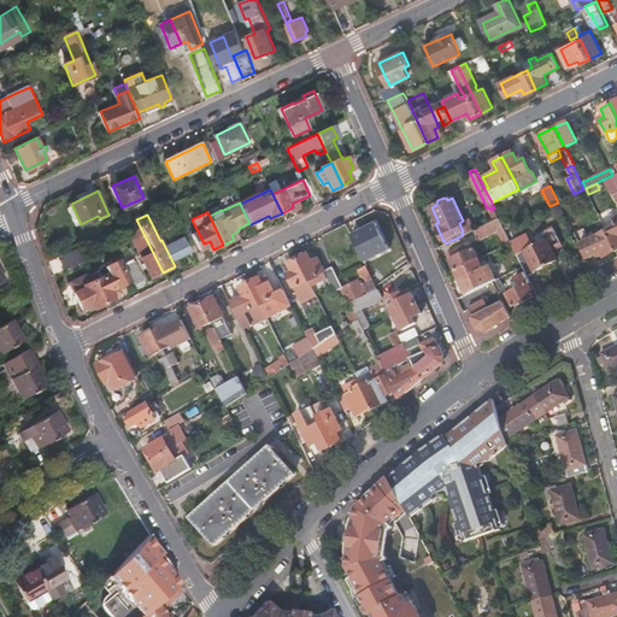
[(603,224),(616,251),(616,250),(616,216),(613,218),(613,219),(603,224)]
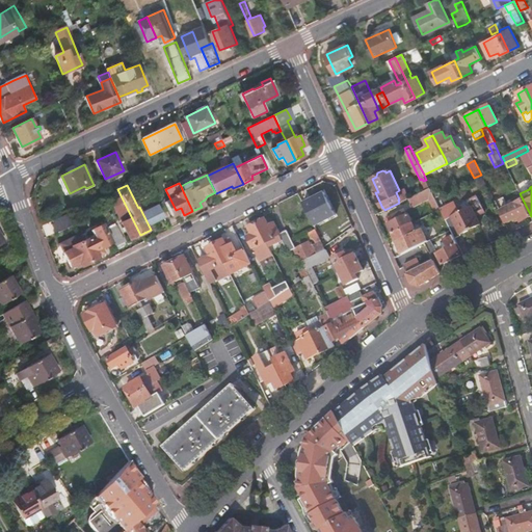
[(398,200),(399,203),(409,197),(405,187),(399,190),(396,192),(399,200),(398,200)]
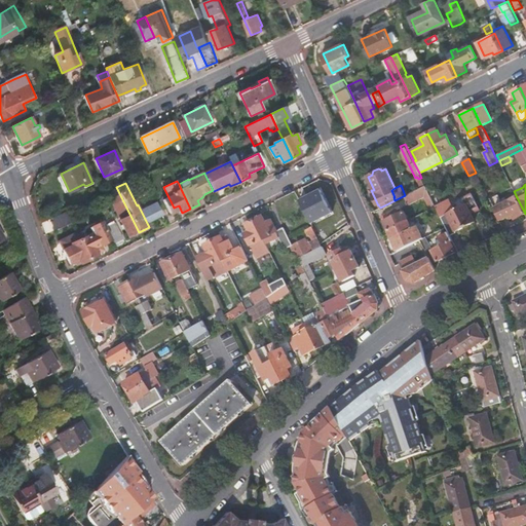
[(323,188),(300,197),(310,223),(333,214),(323,188)]
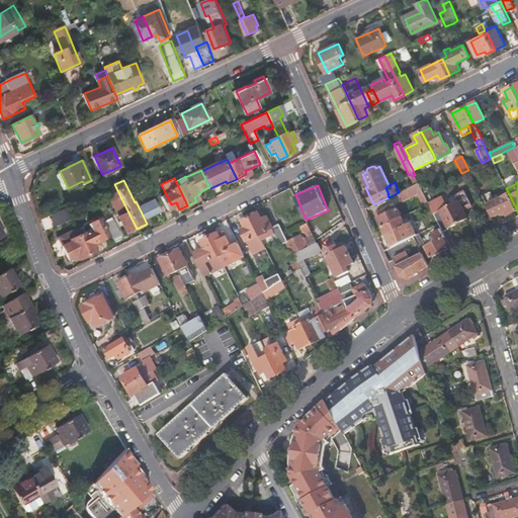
[(493,201),(487,205),(493,218),(507,210),(509,214),(517,210),(506,188),(491,197),(493,201)]
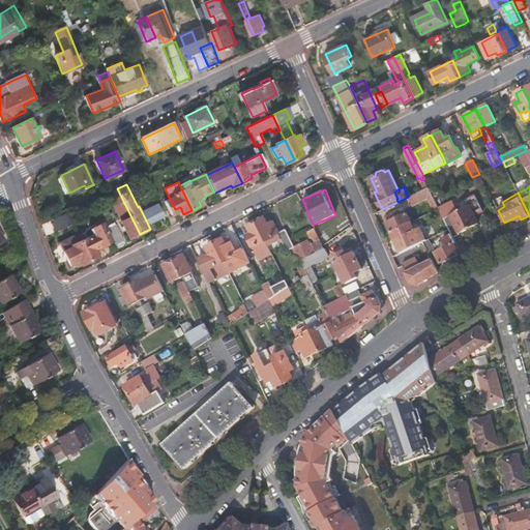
[(166,221),(153,196),(143,200),(155,226),(166,221)]
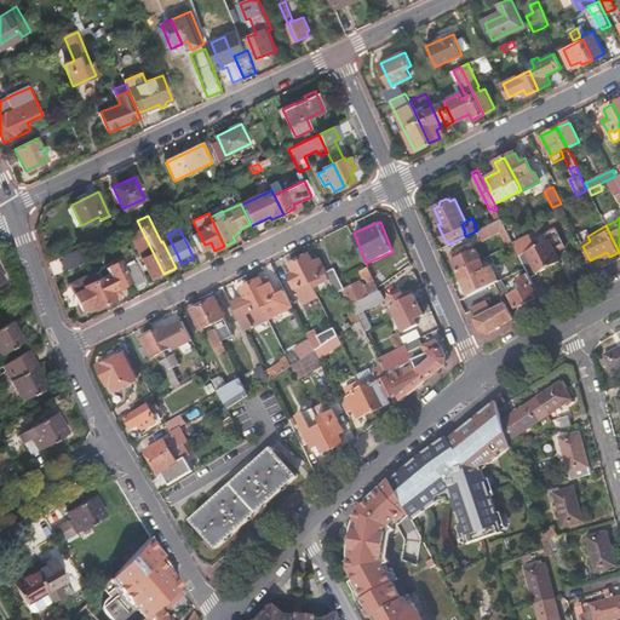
[(521,240),(514,244),(526,268),(529,275),(529,276),(560,260),(555,250),(564,245),(557,229),(546,234),(549,240),(535,247),(533,240),(524,245),(521,240)]
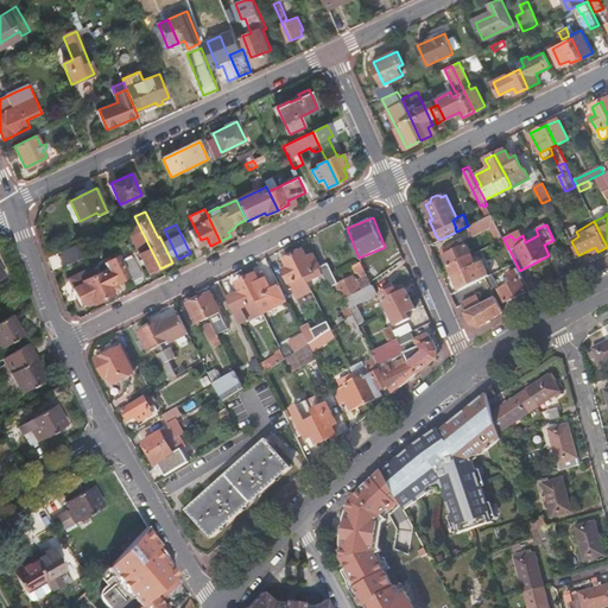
[(160,268),(141,230),(131,235),(150,273),(160,268)]
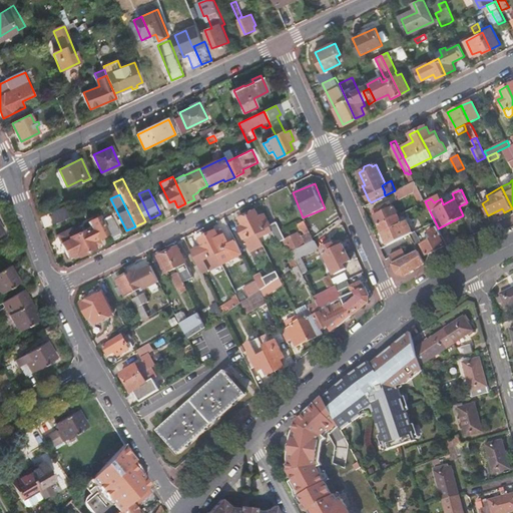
[(379,224),(398,214),(394,206),(393,206),(391,202),(380,207),(382,212),(375,215),(379,224)]
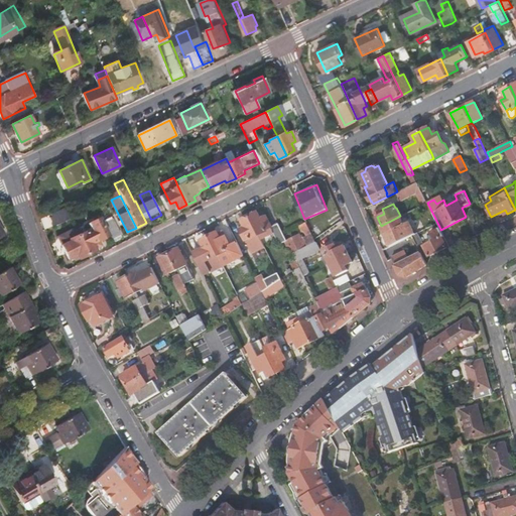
[(65,207),(50,214),(56,225),(70,218),(65,207)]
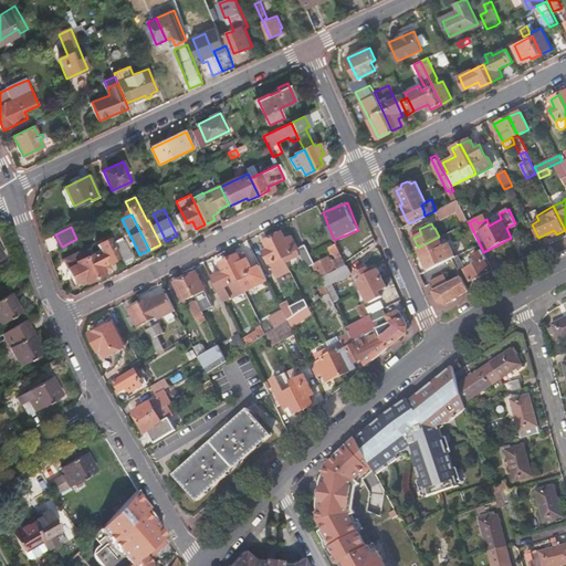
[(283,232),(274,237),(284,259),(285,261),(286,263),(294,259),(301,257),(307,269),(315,264),(306,245),(297,249),(292,238),(286,240),(283,232)]
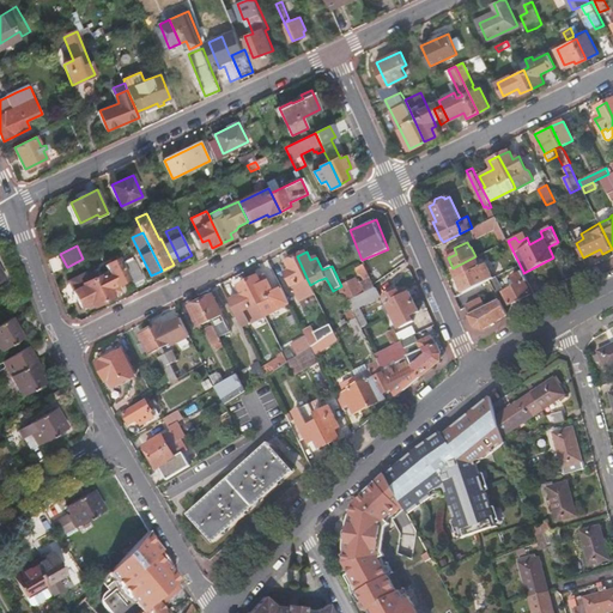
[(308,280),(297,256),(286,262),(291,271),(285,273),(295,291),(299,302),(315,293),(310,285),(309,283),(308,280)]
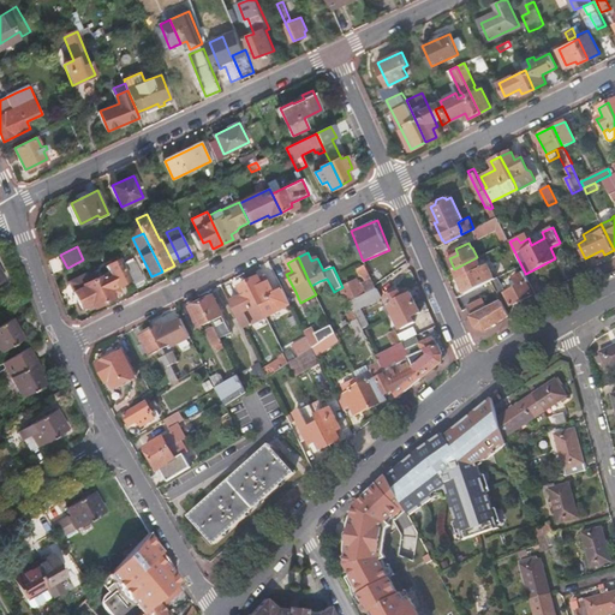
[(479,266),(477,257),(454,269),(465,293),(484,284),(491,280),(494,279),(487,263),(482,266),(481,264),(479,266)]
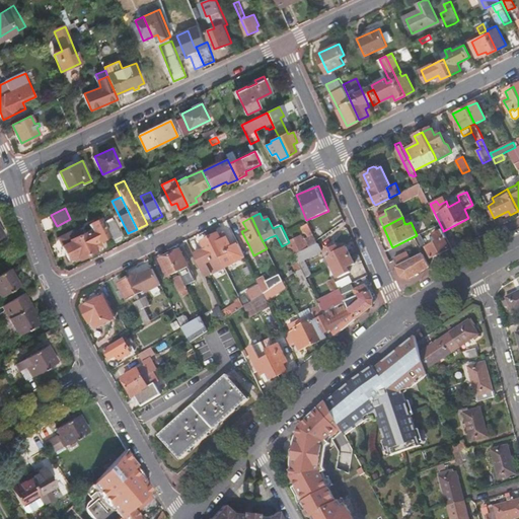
[(79,236),(88,255),(96,251),(95,250),(101,247),(99,241),(109,236),(104,225),(101,219),(89,224),(91,230),(87,232),(79,236)]
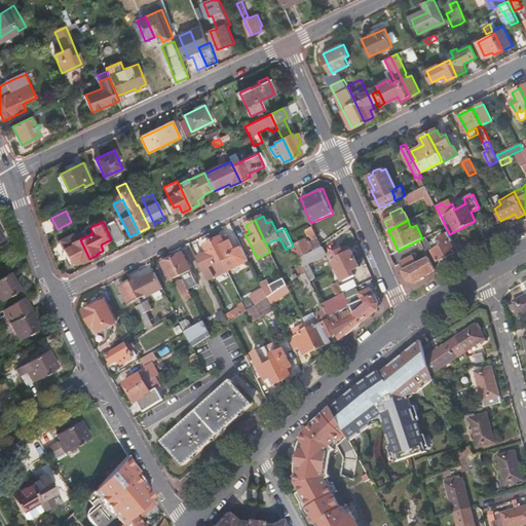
[(111,239),(113,245),(123,239),(115,223),(106,228),(111,239)]
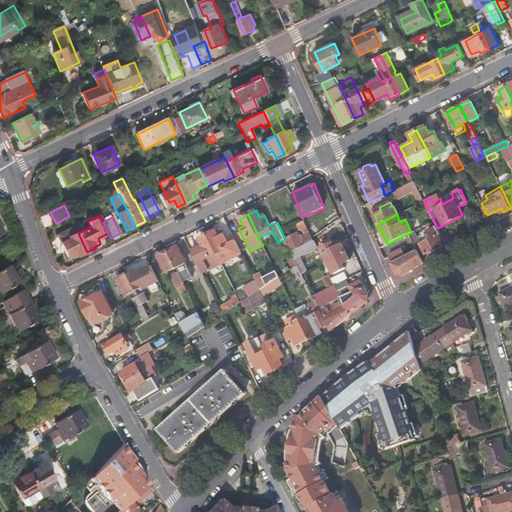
[(442,236),(437,228),(437,227),(428,231),(431,238),(421,243),(415,230),(411,232),(409,233),(414,242),(418,250),(421,256),(444,245),(440,237),(442,236)]
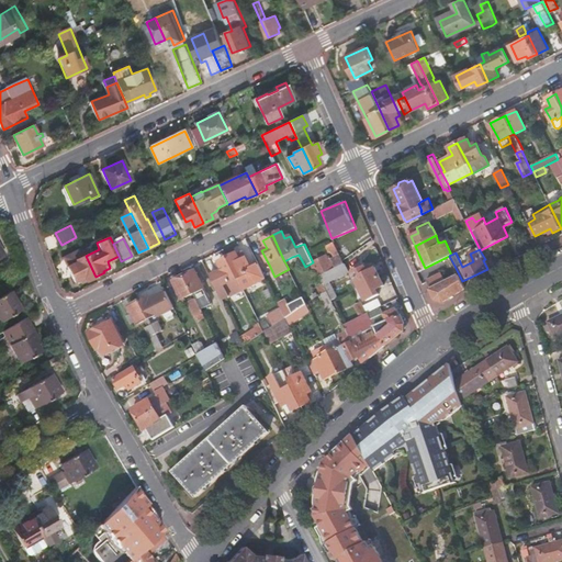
[(237,253),(228,257),(238,279),(244,290),(266,279),(265,276),(262,272),(260,268),(259,265),(250,268),(243,253),(238,255),(237,253)]
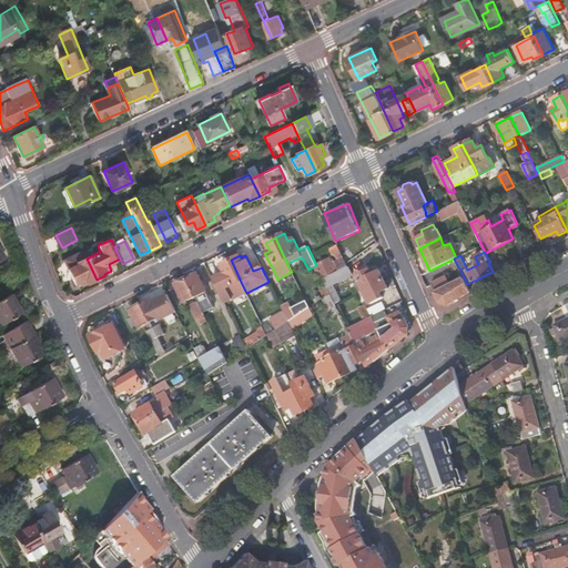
[(87,284),(97,280),(87,259),(77,263),(78,265),(68,270),(75,284),(84,280),(87,284)]
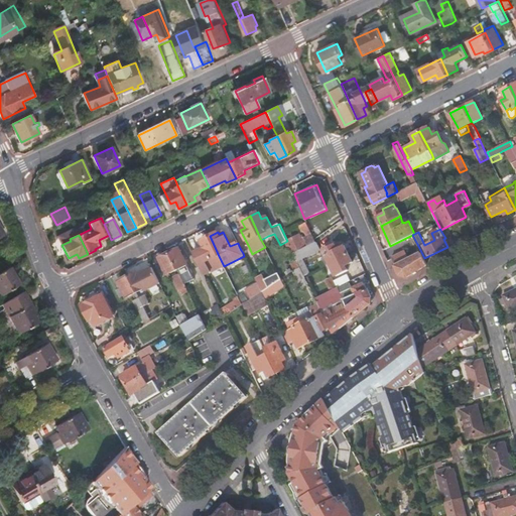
[(417,244),(412,235),(406,238),(411,248),(417,244)]
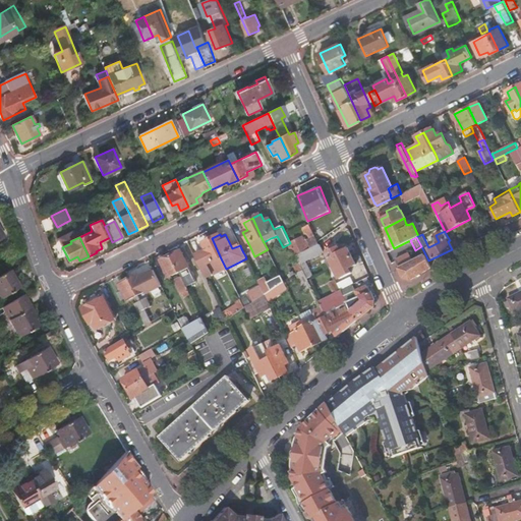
[(207,250),(195,255),(207,278),(226,269),(221,258),(212,238),(203,243),(207,250)]
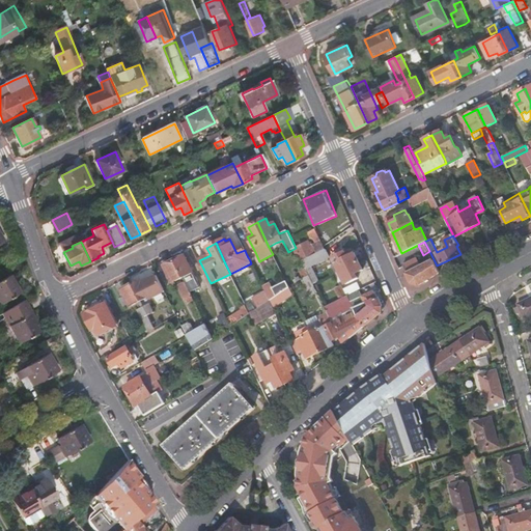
[(326,249),(302,260),(309,274),(313,283),(319,280),(312,267),(330,257),(326,249)]
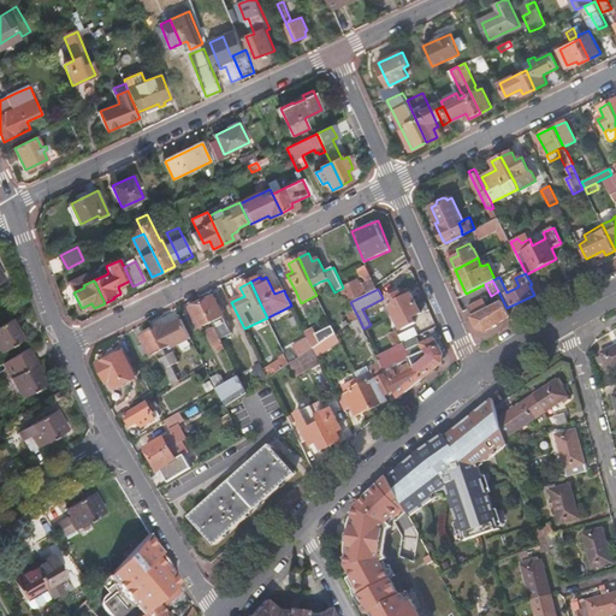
[(394,314),(416,302),(412,292),(403,296),(401,291),(389,297),(391,303),(389,303),(394,314)]
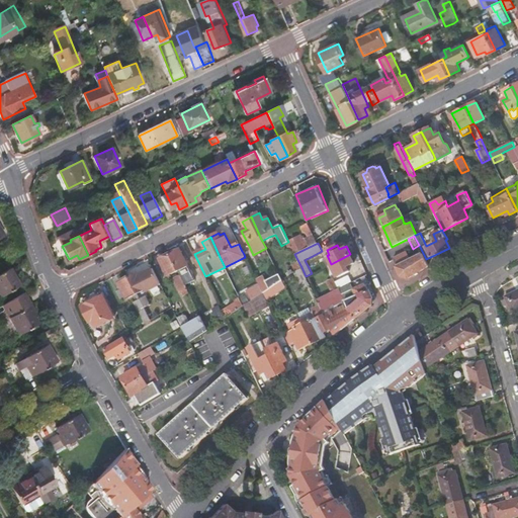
[(180,249),(170,254),(178,271),(181,275),(186,285),(195,280),(180,249)]
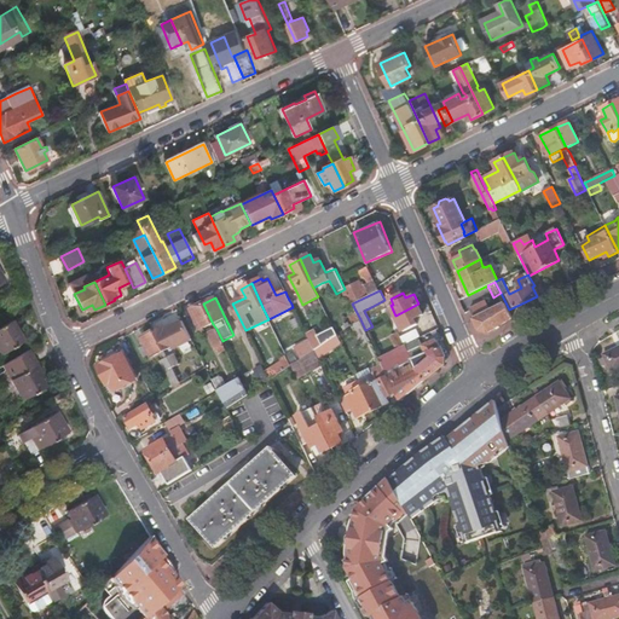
[(470,308),(480,330),(489,331),(513,317),(509,310),(505,302),(491,310),(486,301),(470,308)]
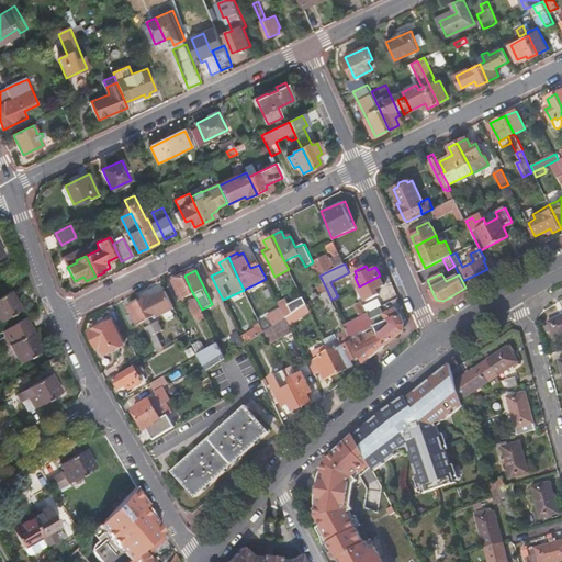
[(193,294),(184,276),(173,281),(183,299),(193,294)]
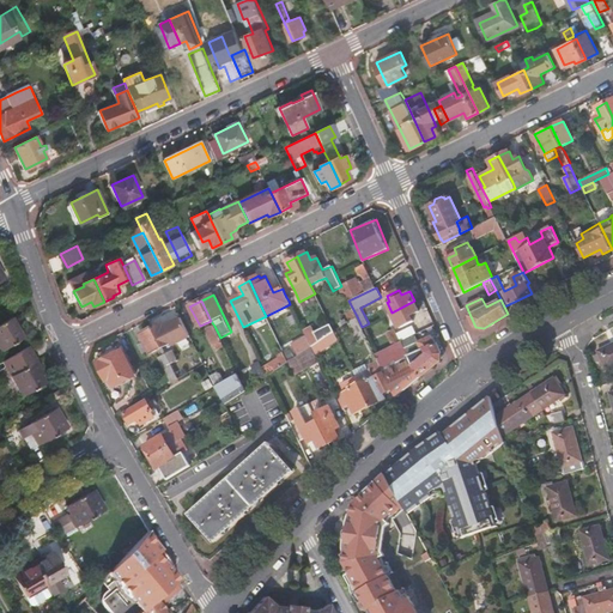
[(419,311),(414,301),(392,313),(396,322),(398,322),(401,328),(413,321),(411,315),(419,311)]
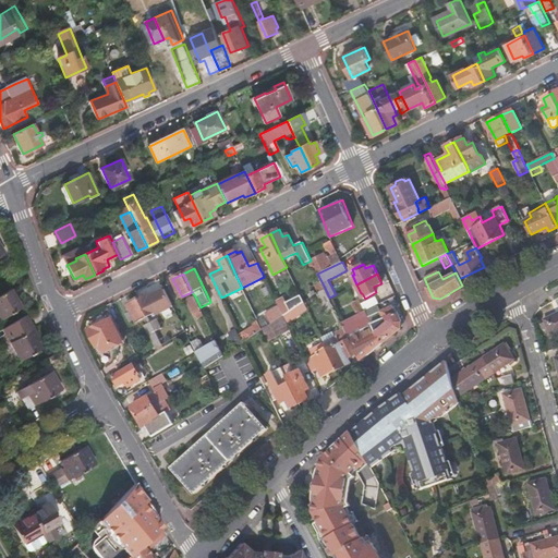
[(325,288),(317,293),(326,311),(334,306),(329,298),(325,288)]
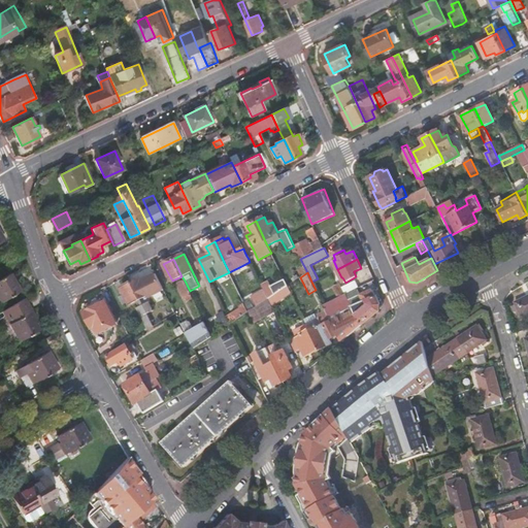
[(19,291),(22,289),(19,283),(15,284),(9,273),(0,277),(0,298),(1,301),(20,291),(19,291)]
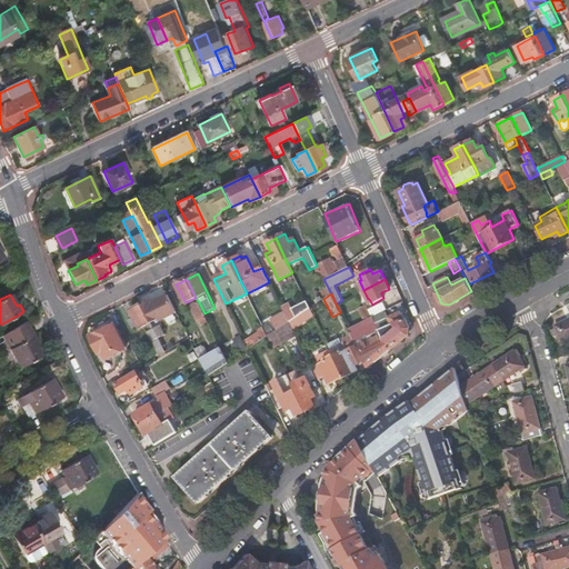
[(152,299),(142,305),(151,322),(161,317),(152,299)]
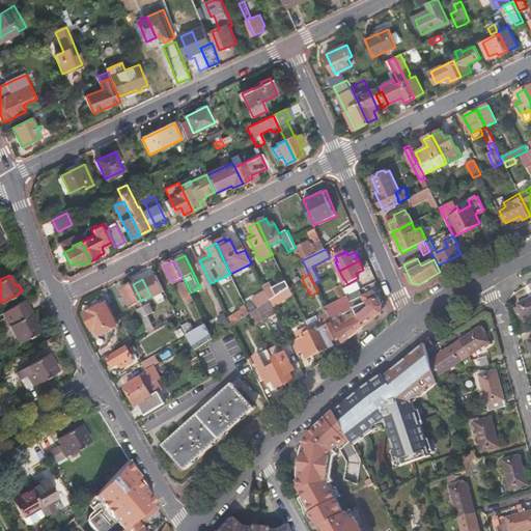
[(270,301),(289,287),(286,281),(273,287),(271,283),(263,287),(267,294),(267,295),(270,301)]
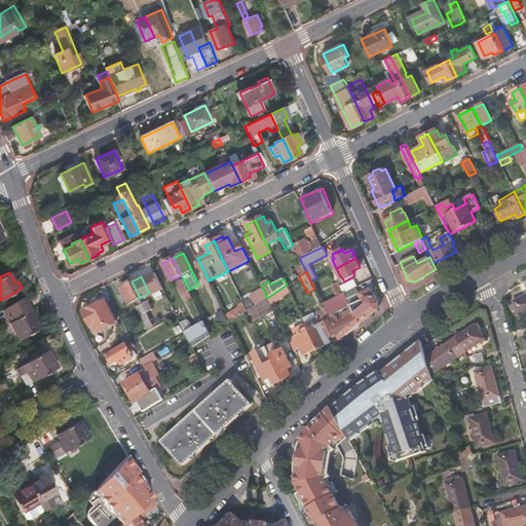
[(187,301),(193,298),(189,290),(184,279),(178,283),(182,291),(181,291),(185,299),(186,298),(187,301)]
